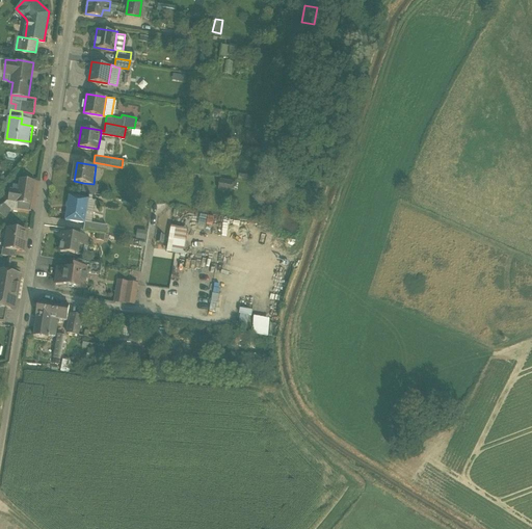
[(5,199),(30,202),(33,179),(19,176),(17,189),(6,188),(5,196),(5,199)]
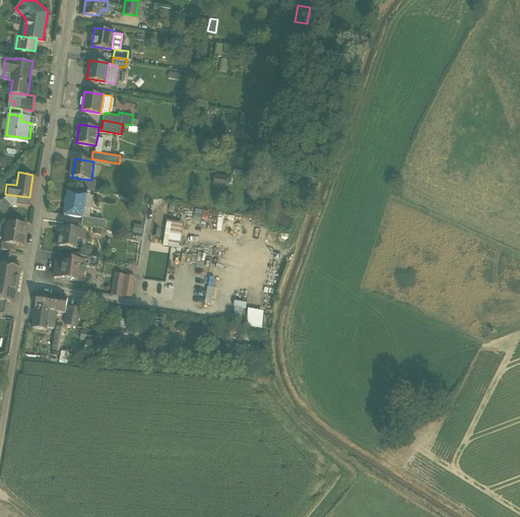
[(222,178),(213,177),(212,184),(221,186),(222,178)]
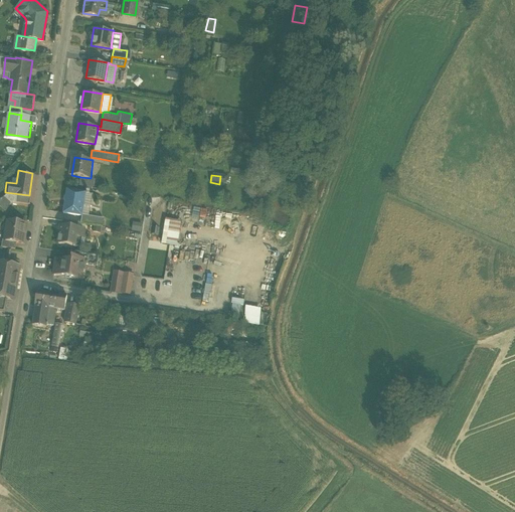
[(91,178),(80,177),(79,185),(93,187),(95,179),(91,178)]
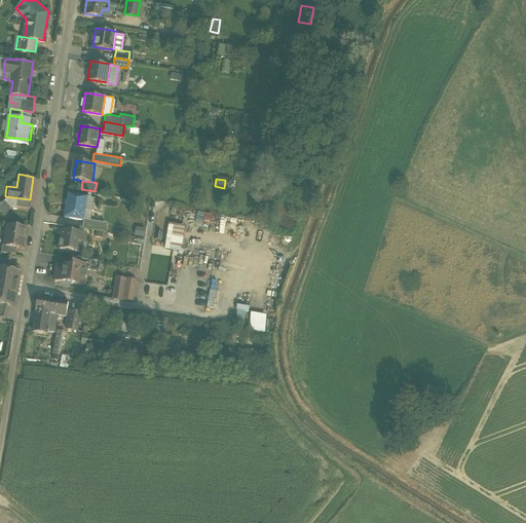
[(85,195),(69,193),(66,216),(83,219),(83,218),(87,196),(85,195)]
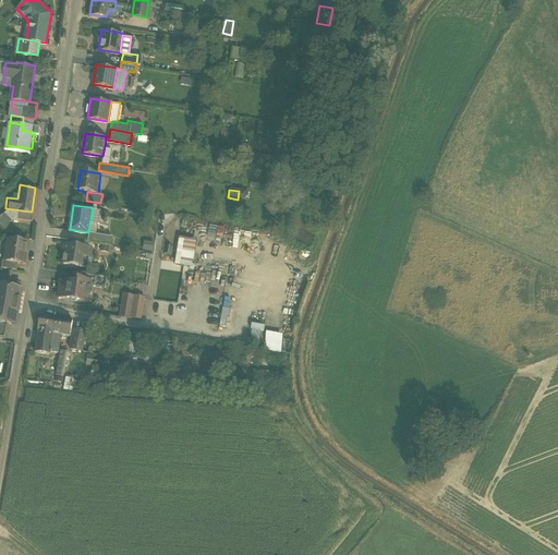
[(31,219),(32,212),(5,208),(5,206),(0,213),(0,225),(1,227),(11,216),(31,219)]
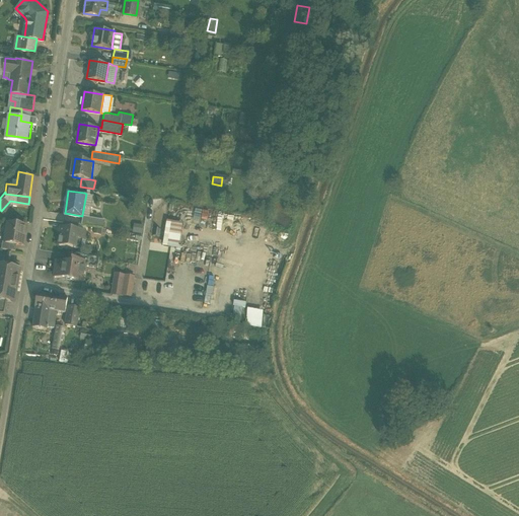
[(84,192),(84,193),(86,194),(82,215),(89,216),(92,195),(90,194),(90,193),(84,192)]
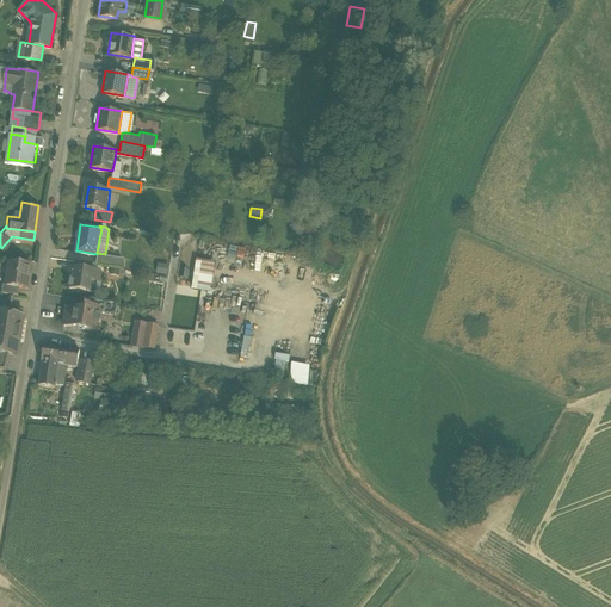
[(122,258),(105,254),(97,253),(97,254),(97,262),(104,264),(121,267),(122,258)]
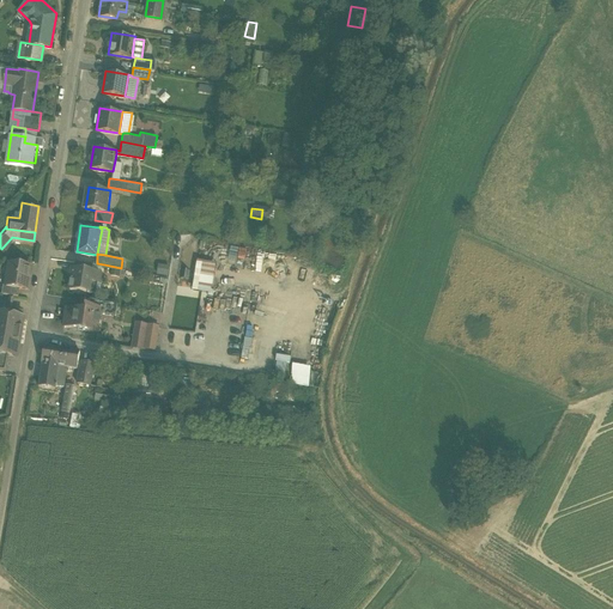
[(193,287),(207,290),(212,262),(198,260),(193,287)]
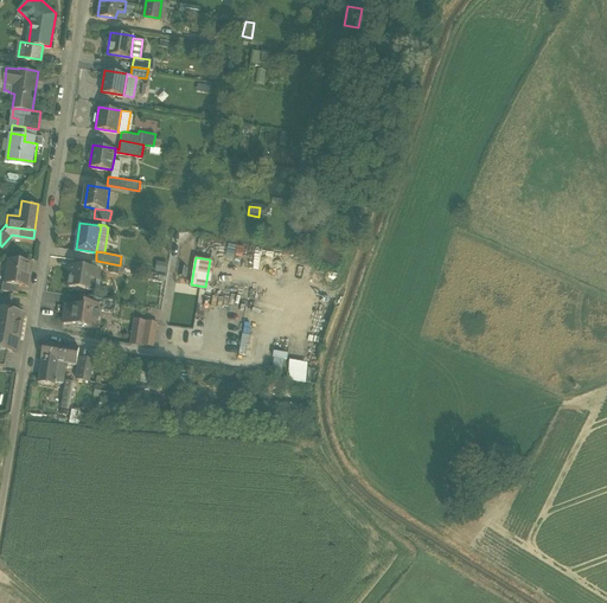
[(76,258),(75,265),(102,270),(103,262),(96,261),(76,258)]
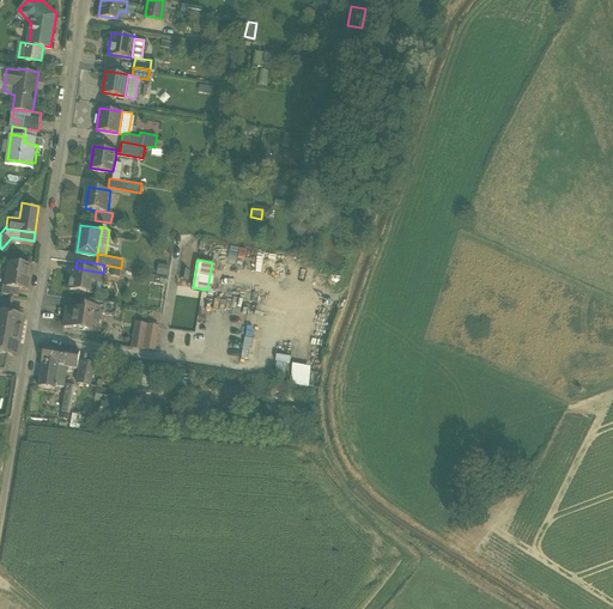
[(19,287),(28,288),(30,276),(29,276),(30,266),(8,262),(6,285),(6,286),(19,287)]
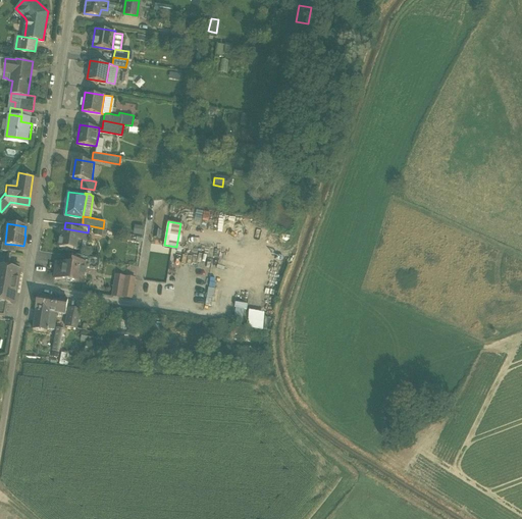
[(143,231),(143,223),(134,223),(133,231),(143,231)]
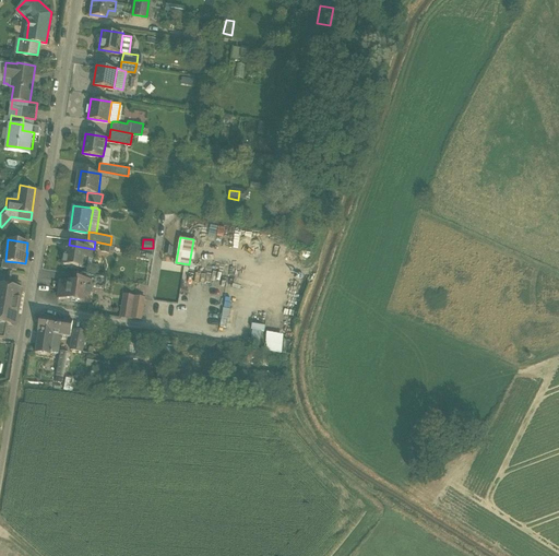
[(94,249),(69,245),(66,264),(92,269),(93,268),(94,260),(92,258),(94,249)]
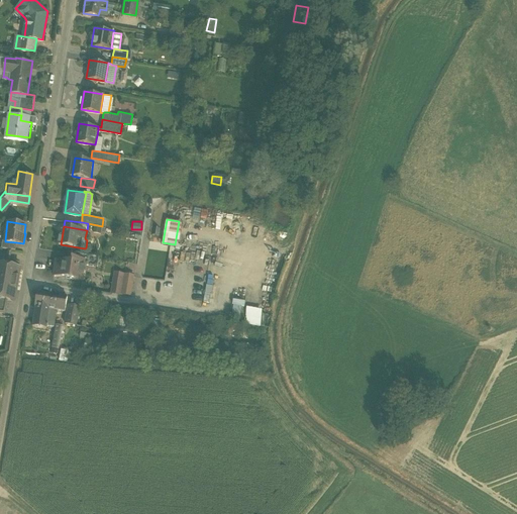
[(15,249),(16,242),(5,241),(5,240),(2,240),(1,247),(15,249)]
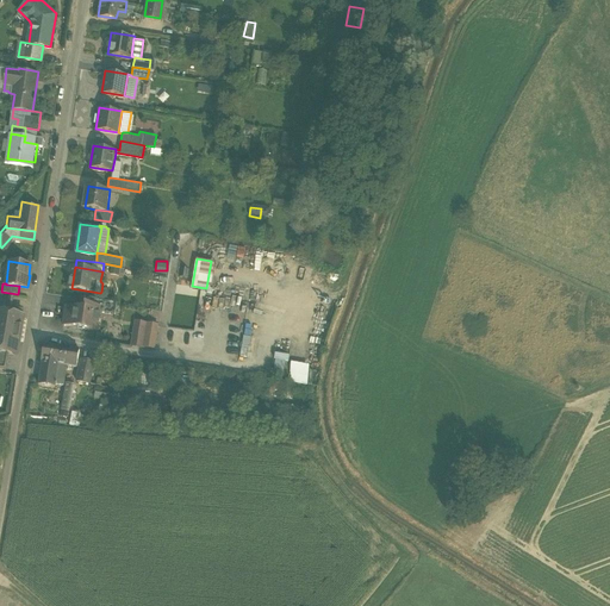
[(86,307),(70,304),(67,324),(100,329),(103,311),(105,300),(87,298),(86,307)]
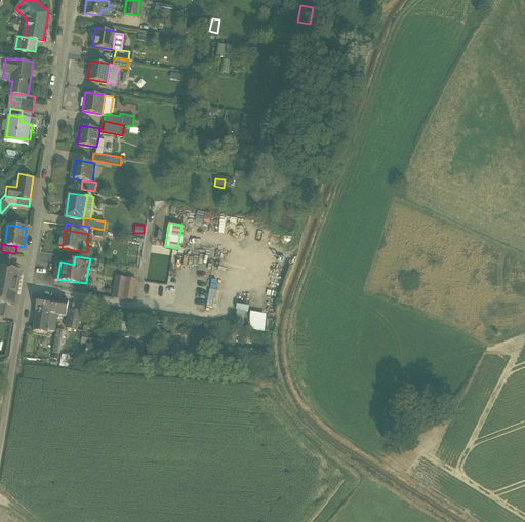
[(104,261),(90,258),(88,268),(102,270),(104,261)]
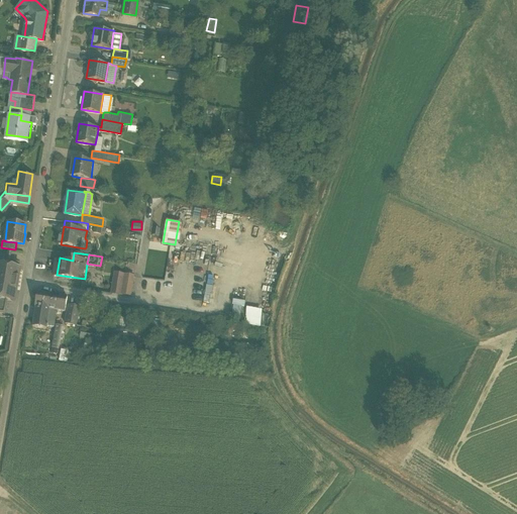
[(13,289),(16,289),(20,268),(18,267),(18,262),(6,260),(5,265),(0,264),(0,286),(1,287),(0,293),(0,298),(7,299),(12,300),(13,289)]
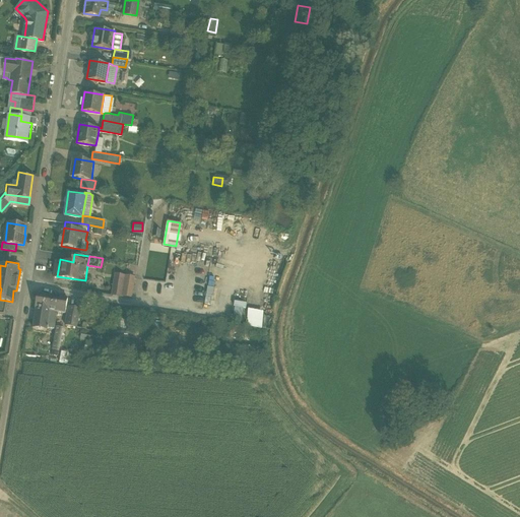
[(125,279),(115,278),(112,294),(123,296),(131,297),(134,276),(126,274),(125,279)]
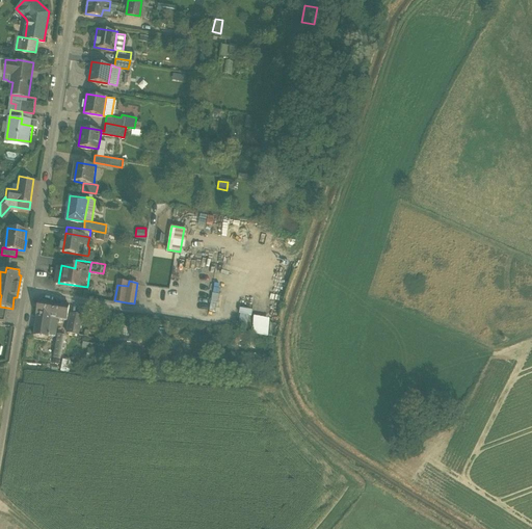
[(69,303),(38,299),(35,314),(36,315),(33,335),(48,337),(48,335),(51,316),(58,317),(67,319),(69,303)]
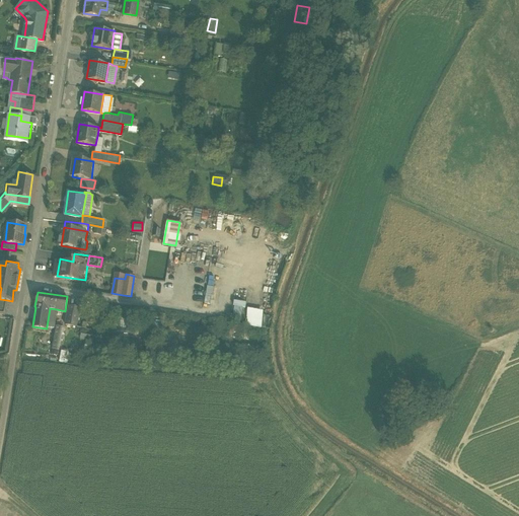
[(232,299),(231,316),(241,317),(242,299),(232,299)]
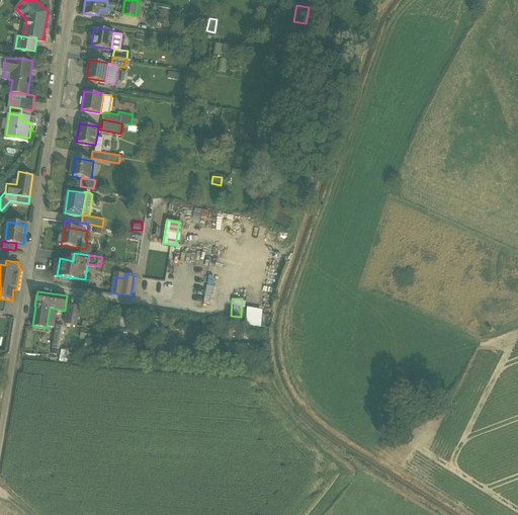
[(65,322),(76,324),(80,306),(68,305),(65,322)]
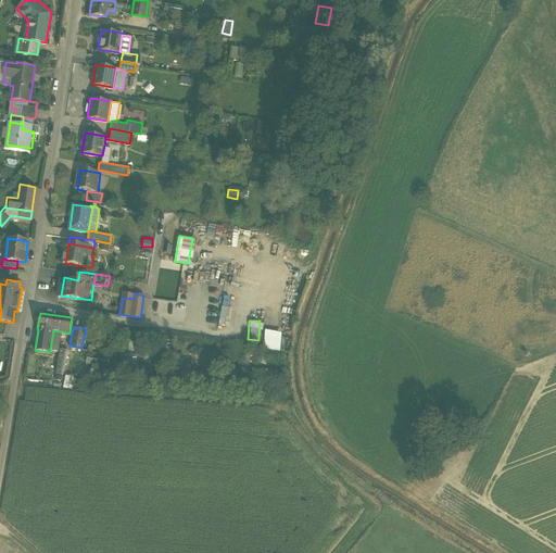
[(279,348),(280,329),(264,328),(262,347),(279,348)]
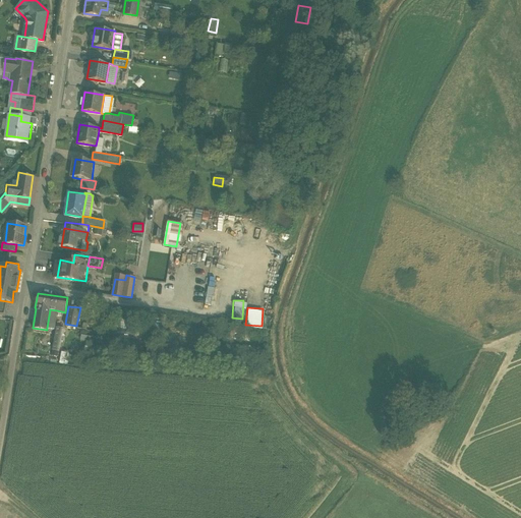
[(54,328),(57,310),(50,309),(47,328),(49,327),(54,328)]
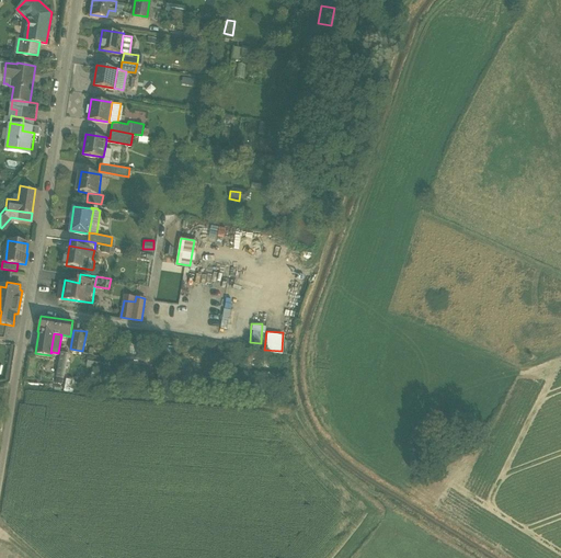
[(68,352),(60,351),(55,380),(60,382),(61,377),(63,377),(68,352)]
